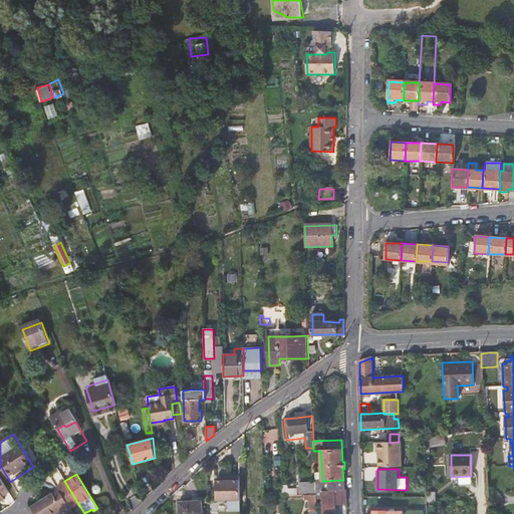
[(0,500),(4,498),(3,497),(10,493),(0,477),(0,500)]
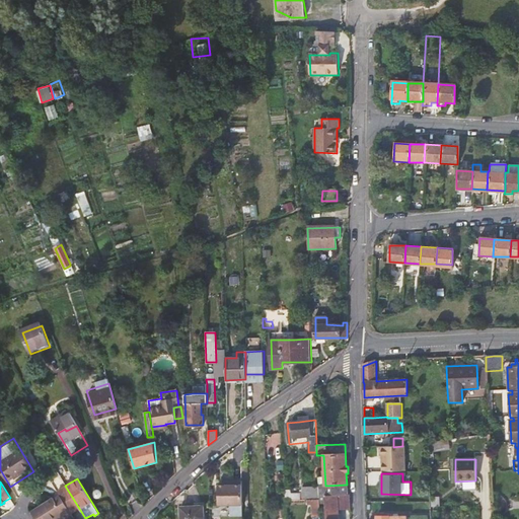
[(242,506),(241,483),(232,483),(232,487),(228,487),(217,487),(218,507),(229,506),(230,517),(242,517),(242,506)]
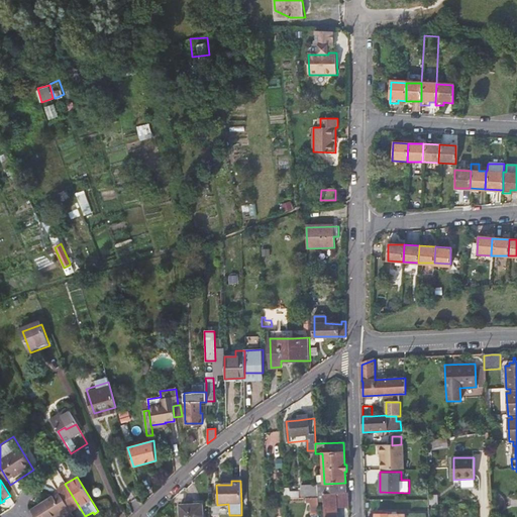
[(345,494),(345,483),(324,484),(317,484),(317,495),(323,495),(336,494),(345,494)]
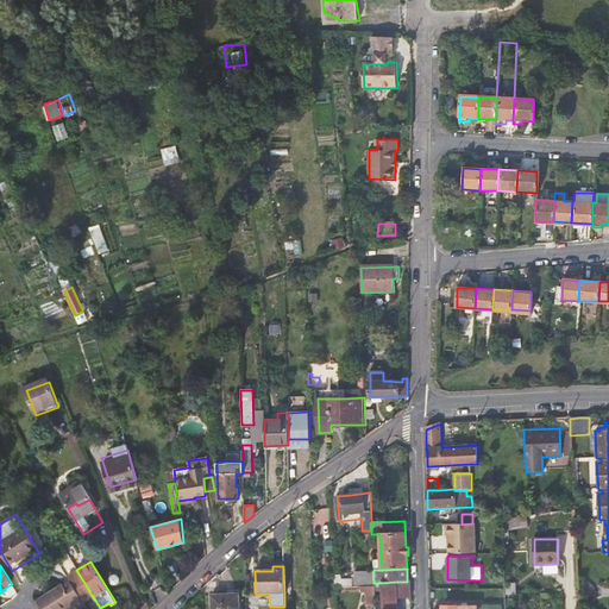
[(397,608),(396,582),(381,583),(381,608),(397,608)]
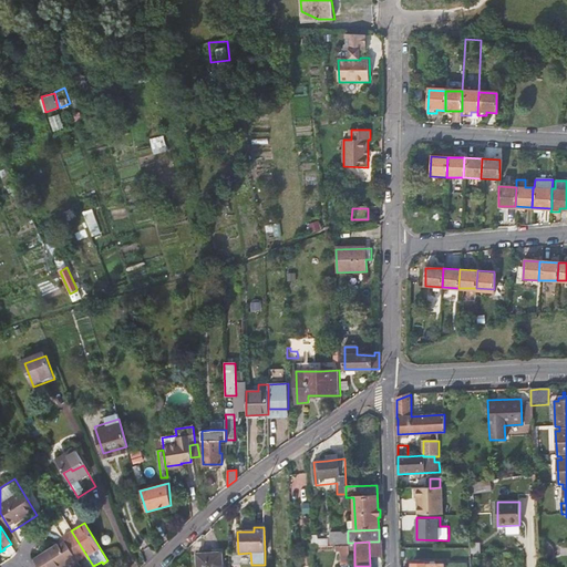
[(59,546),(34,560),(39,566),(60,566),(69,563),(71,566),(72,566),(79,564),(65,543),(60,546),(59,546)]
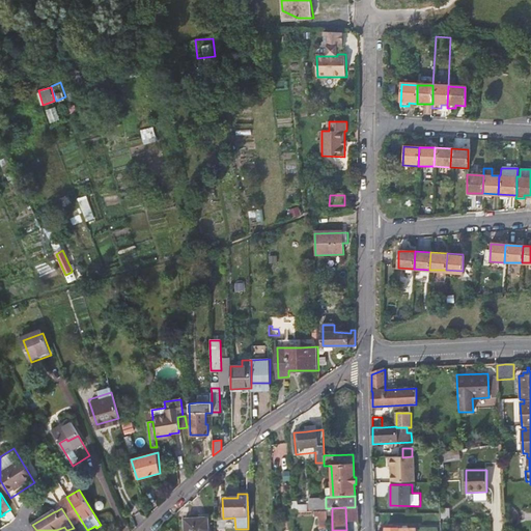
[(327,530),(326,512),(315,512),(315,516),(319,516),(319,530),(322,530),(320,530),(327,530)]
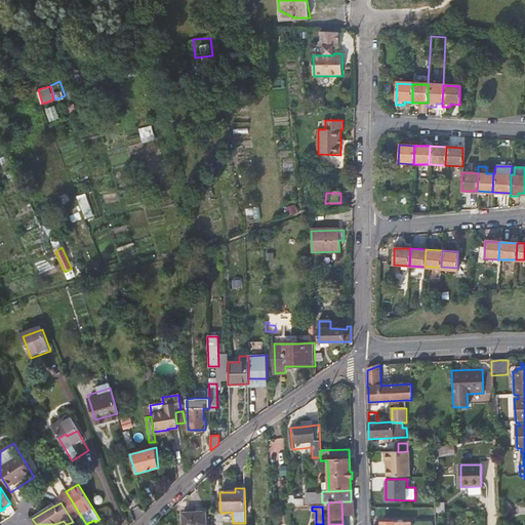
[(204,524),(204,513),(183,514),(183,524),(204,524)]
